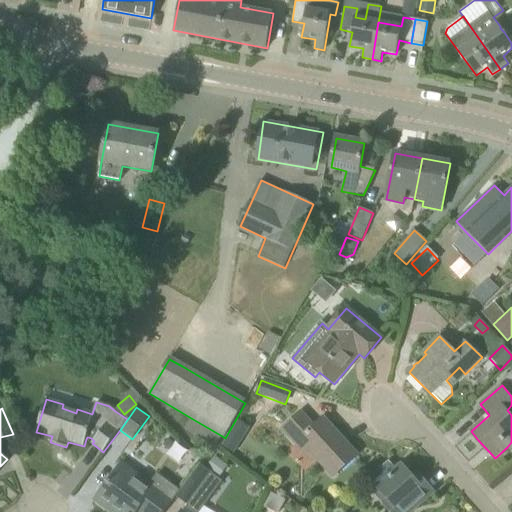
[(334,477),(357,455),(323,418),(314,427),(301,412),(283,429),(297,444),(301,440),(334,477)]
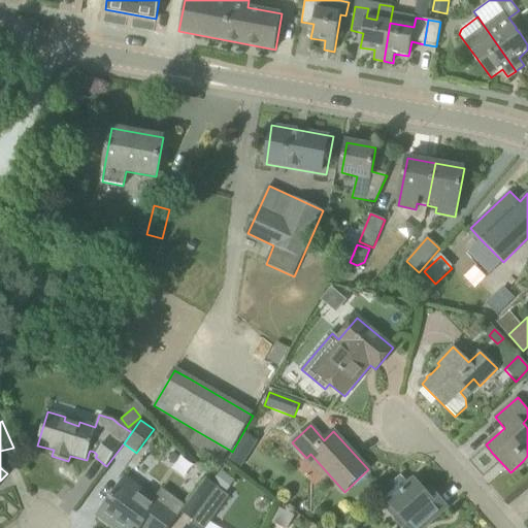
[(229,450),(197,431),(190,442),(222,461),(229,450)]
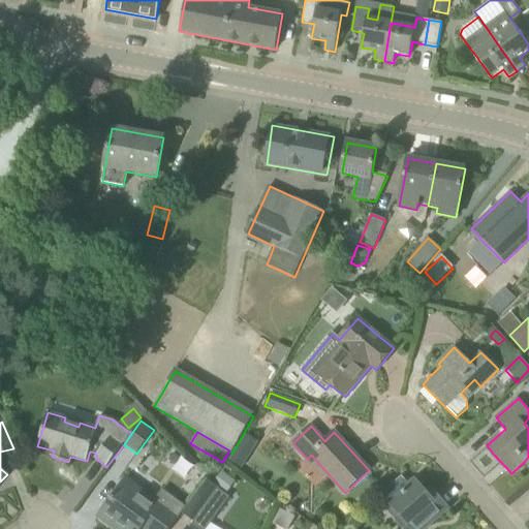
[(239,448),(231,460),(242,466),(247,460),(246,454),(239,448)]
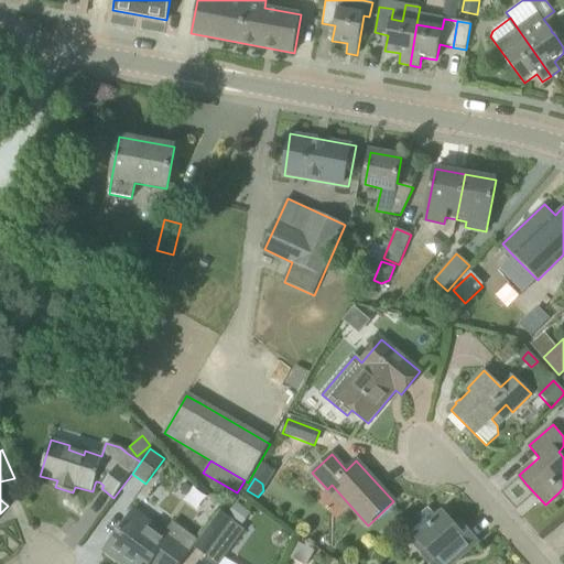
[(237,503),(227,516),(240,527),(251,513),(237,503)]
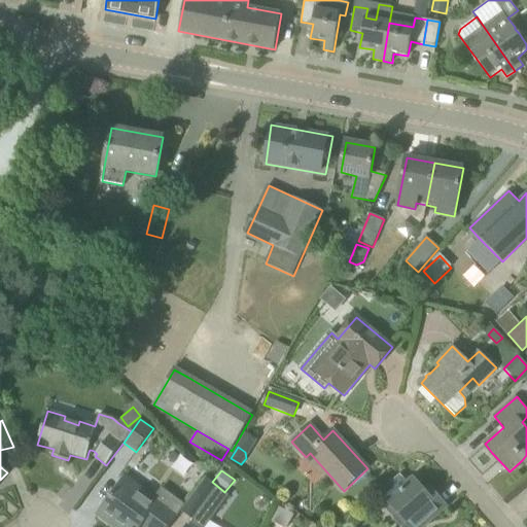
[(429,497),(425,492),(413,479),(408,483),(400,476),(376,497),(400,526),(421,526),(446,506),(434,493),(429,497)]
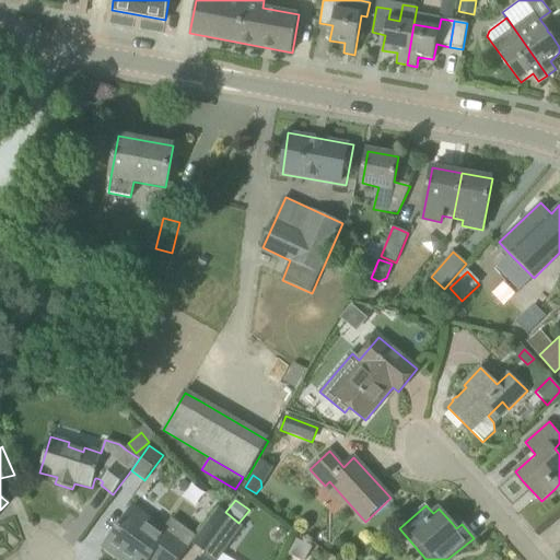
[(172,518),(164,529),(135,506),(104,547),(120,559),(123,555),(130,559),(149,559),(151,558),(153,559),(179,559),(189,549),(188,548),(191,543),(196,537),(172,518)]
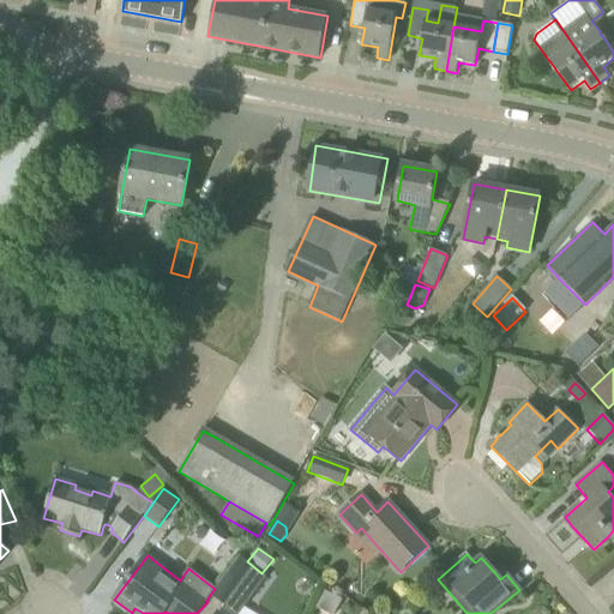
[(220,612),(217,613),(239,613),(266,577),(262,573),(247,561),(240,555),(215,589),(210,595),(224,603),(220,612)]
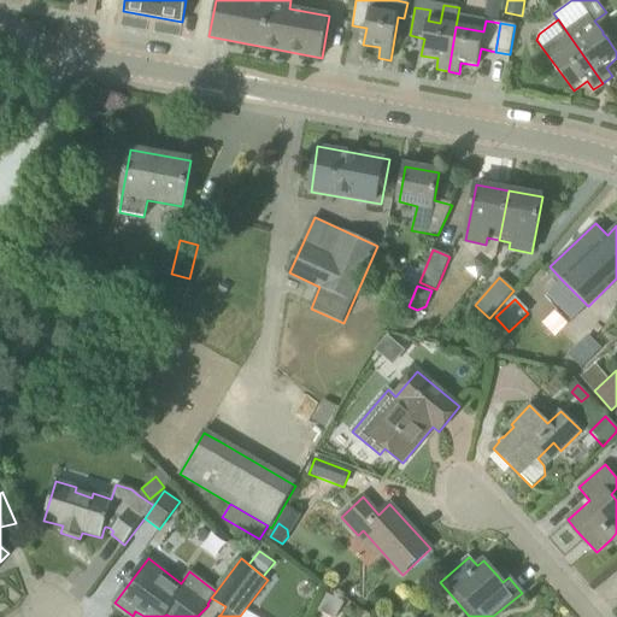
[(325,593),(321,607),(335,613),(341,600),(325,593)]
